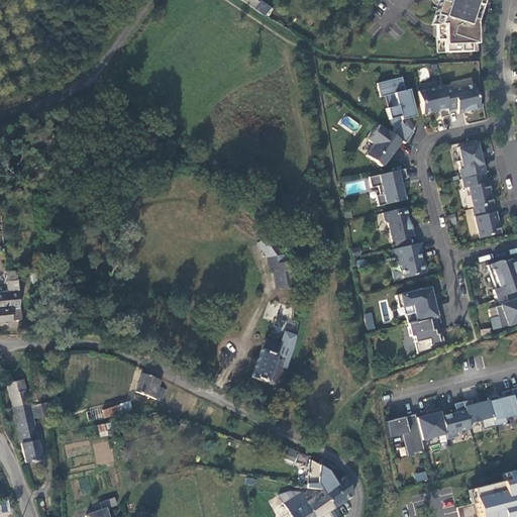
[(266,17),(272,9),(261,2),(257,0),(242,0),(242,1),(255,10),(266,17)]
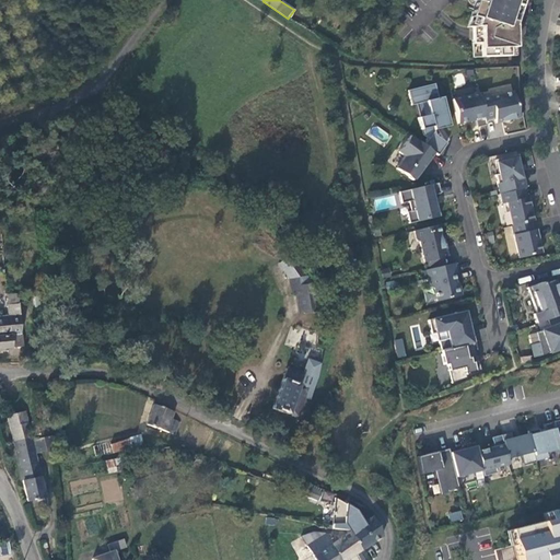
[(523,0),(477,0),(476,3),(483,6),(480,16),(473,14),(467,30),(473,30),(474,59),(510,58),(510,50),(516,50),(515,27),(515,24),(517,25),(520,18),(518,16),(523,0)]
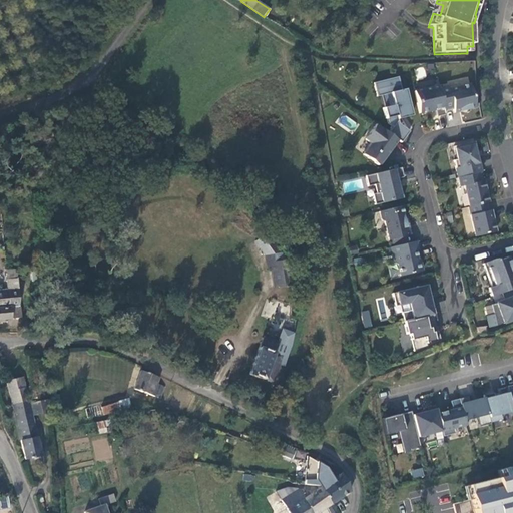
[(436,3),(433,13),(440,15),(443,5),(436,3)]
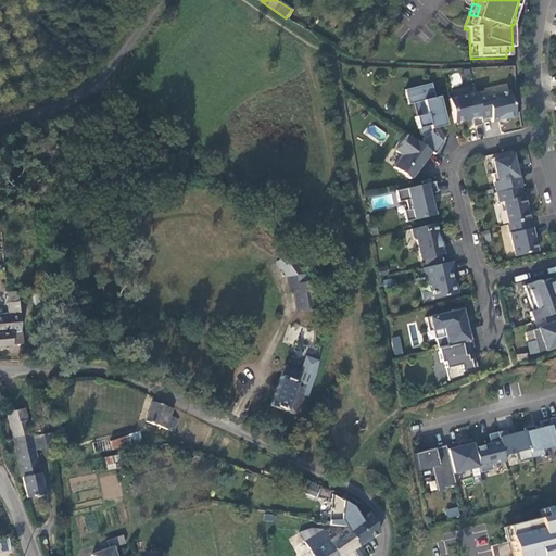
[(471,84),(450,90),(452,97),(474,90),(471,84)]
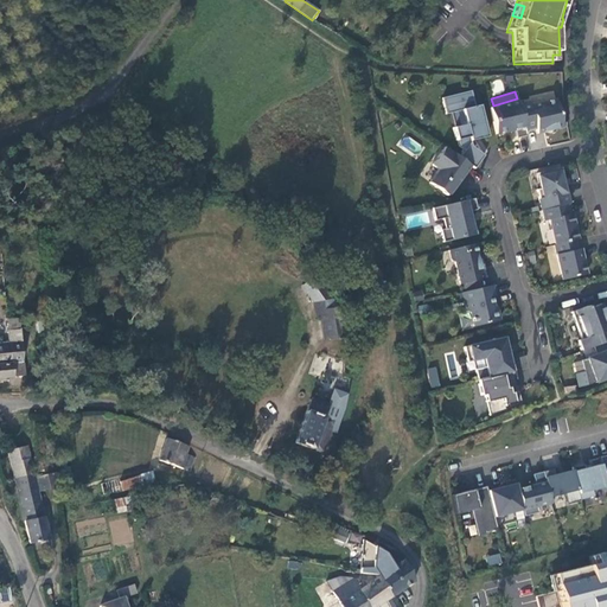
[(489,140),(480,107),(475,108),(471,93),(442,100),(447,116),(452,115),(462,112),(466,127),(455,129),(453,129),(457,142),(458,142),(460,148),(465,152),(460,159),(471,167),(475,171),(485,158),(472,148),(472,145),(489,140)]
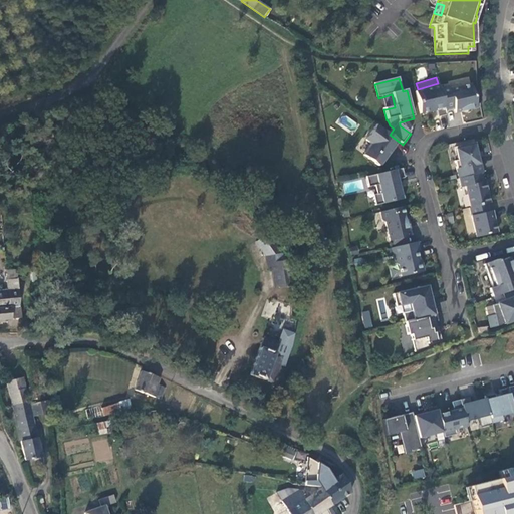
[(478,109),(475,97),(473,97),(471,85),(450,90),(450,87),(440,89),(445,111),(454,109),(455,112),(460,111),(460,113),(478,109)]
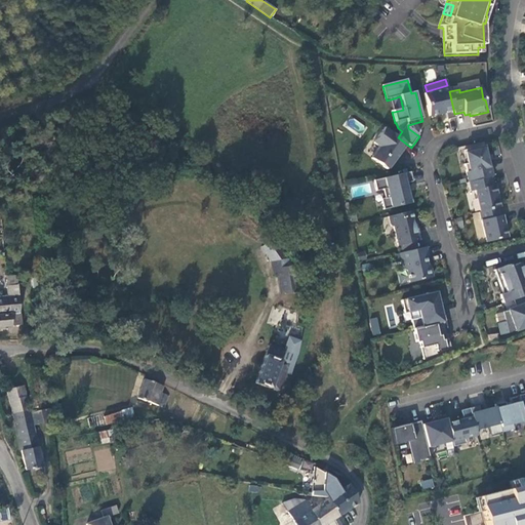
[(449,91),(449,89),(425,94),(430,118),(445,114),(446,121),(456,119),(454,114),(449,91)]
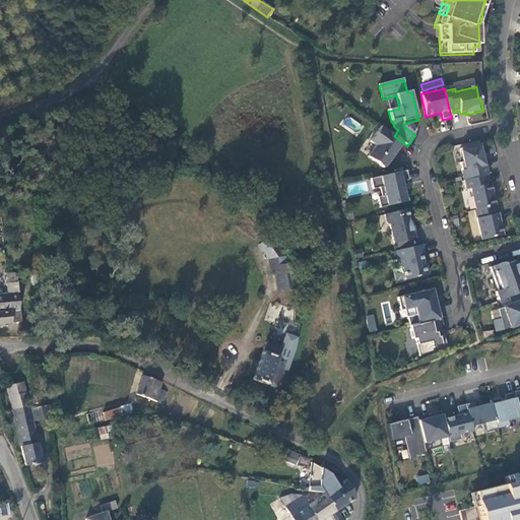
[(387,99),(390,111),(399,109),(396,95),(387,99)]
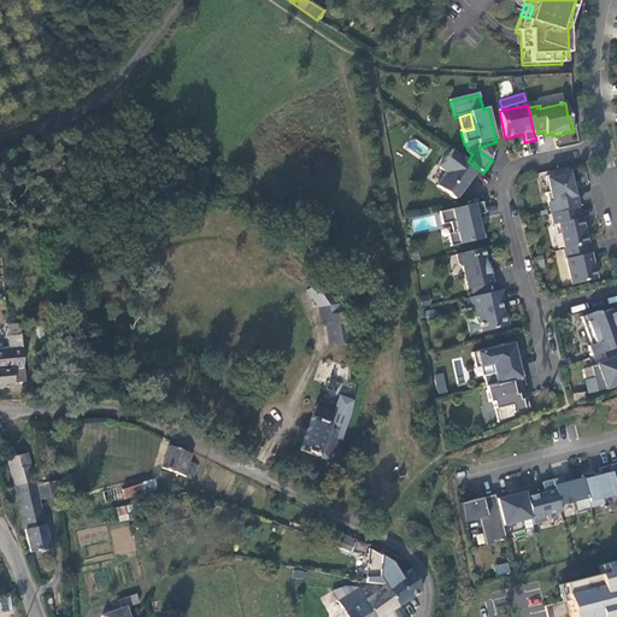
[(468,162),(452,151),(439,168),(446,174),(436,187),(454,200),(457,200),(479,170),(468,162)]
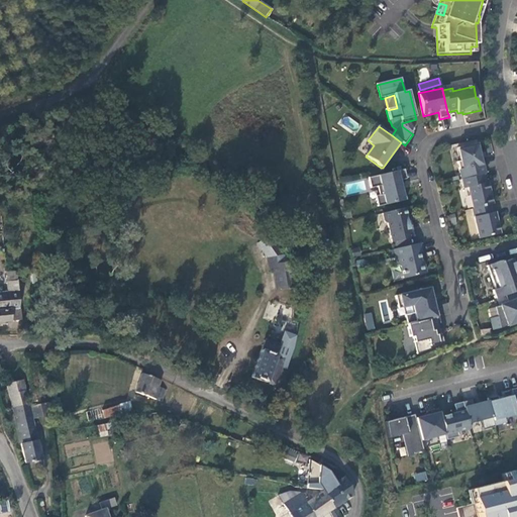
[(486,175),(482,158),(480,159),(479,154),(481,154),(479,144),(457,149),(460,163),(457,164),(461,181),(484,176),(486,175)]
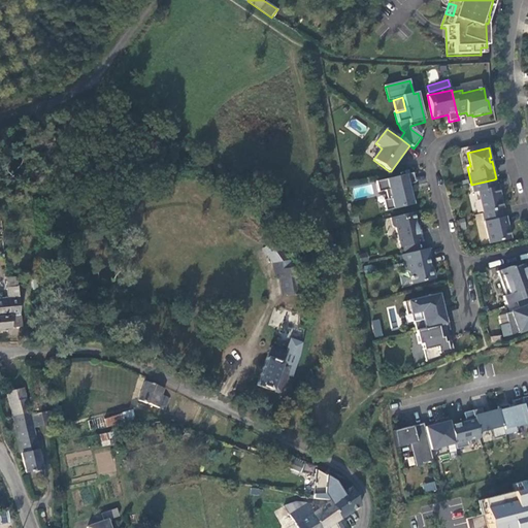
[(407,186),(415,184),(413,174),(375,183),(378,194),(385,192),(387,201),(383,201),(386,212),(415,205),(411,192),(408,192),(407,186)]
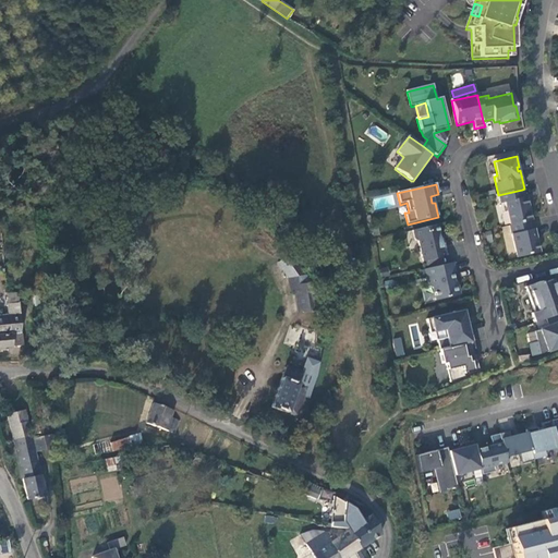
[(533,222),(528,198),(524,198),(522,190),(498,195),(500,204),(505,203),(511,227),(528,222),(533,222)]
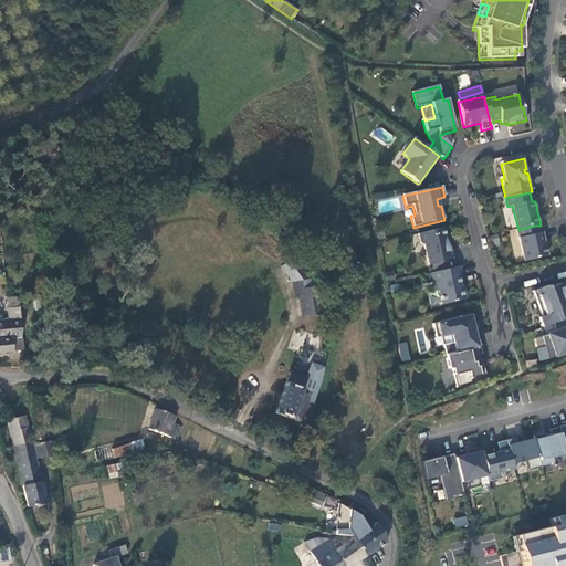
[(547,258),(541,233),(537,234),(535,226),(519,230),(516,230),(524,263),(547,258)]
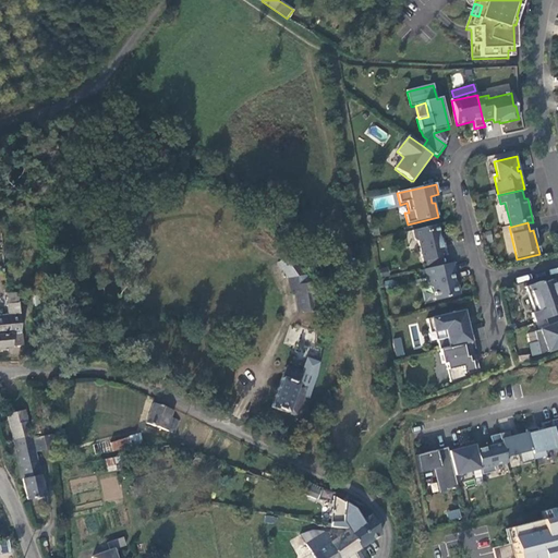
[(447,257),(443,240),(440,240),(436,226),(427,228),(413,231),(415,241),(419,243),(423,263),(425,263),(427,270),(444,266),(441,258),(447,257)]
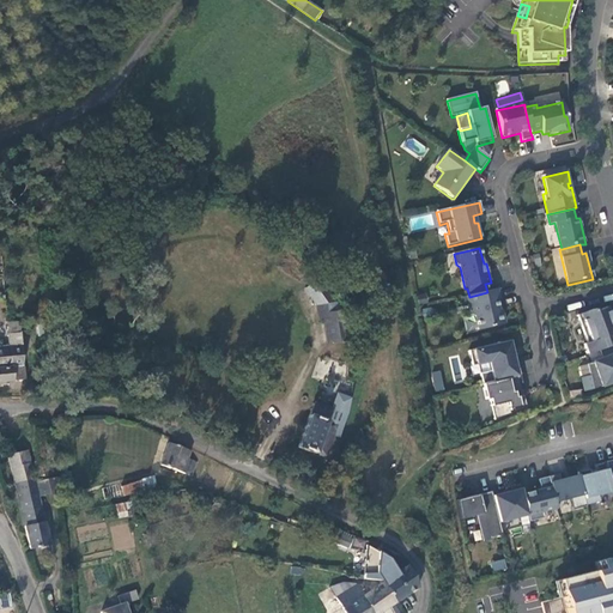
[(469,297),(467,297),(469,307),(471,307),(473,316),(477,319),(479,332),(505,325),(502,311),(498,310),(497,301),(499,299),(497,290),(487,292),(469,297)]
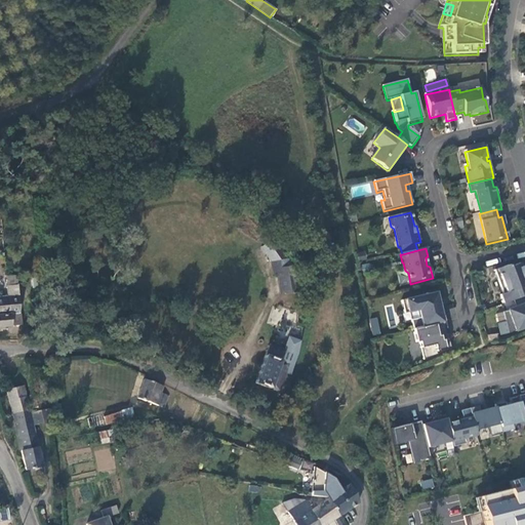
[(276,274),(279,294),(293,291),(288,258),(270,261),(272,275),(276,274)]
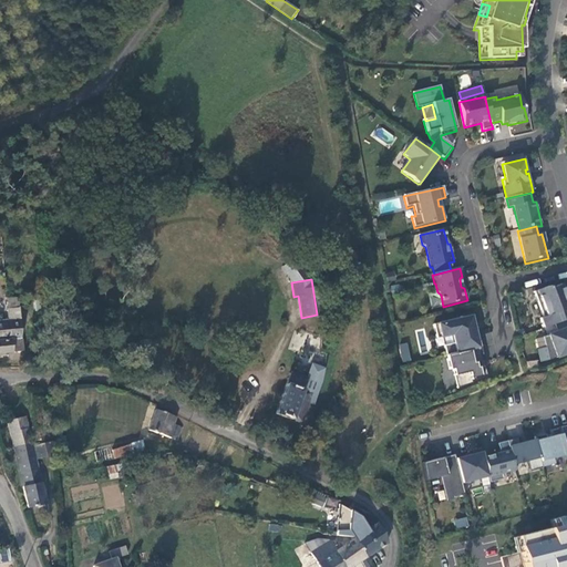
[(566,320),(566,294),(566,292),(565,294),(562,286),(552,289),(548,288),(533,294),(543,319),(539,320),(543,329),(553,326),(566,320)]
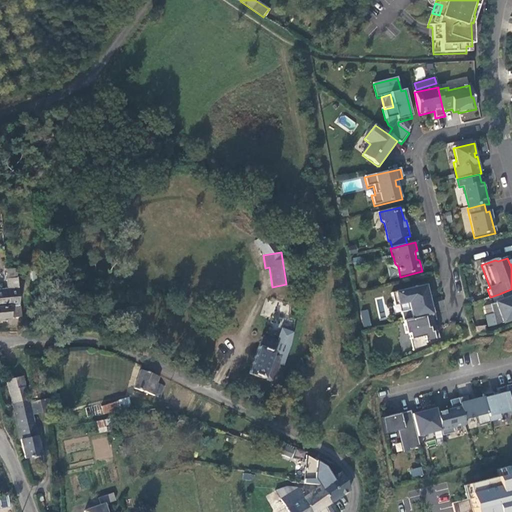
[(16,270),(6,270),(6,279),(17,279),(16,270)]
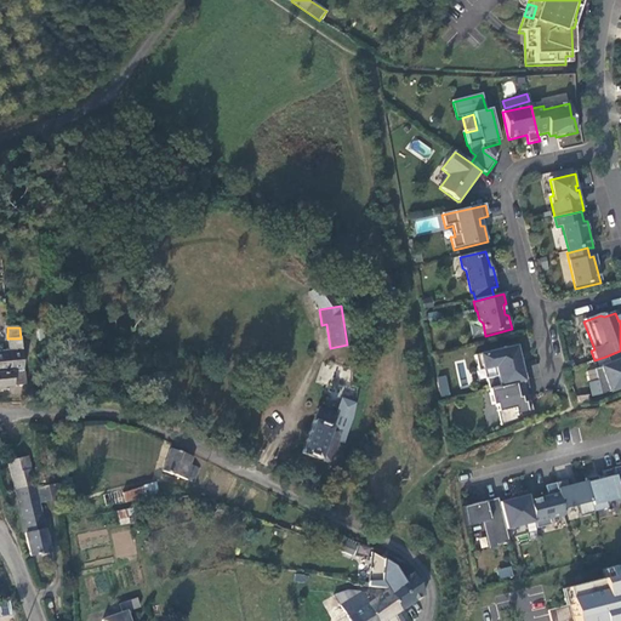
[(0,371),(23,371),(22,343),(21,339),(7,339),(9,349),(0,349),(0,371)]
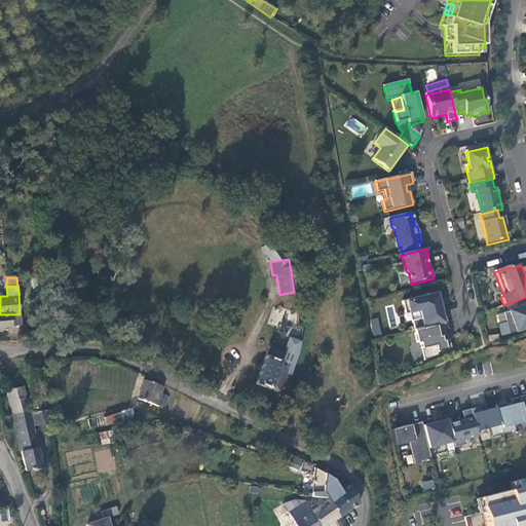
[(447,323),(443,306),(440,306),(438,294),(403,302),(406,315),(420,312),(421,320),(412,322),(415,331),(420,329),(447,323)]
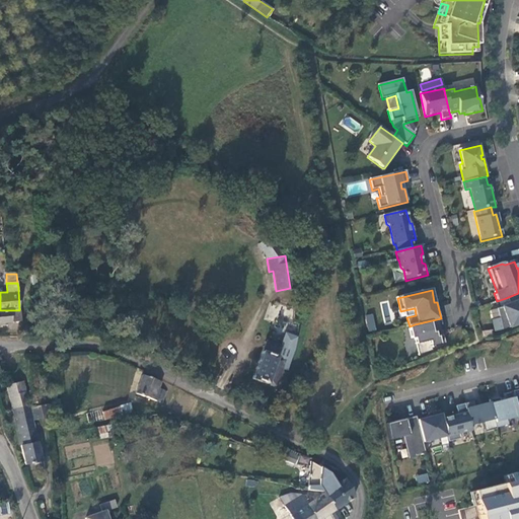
[(518,293),(506,298),(509,305),(496,310),(502,330),(518,324),(518,293)]
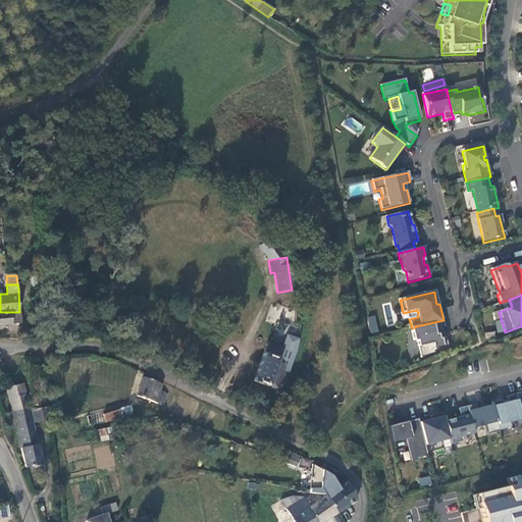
[(0,325),(20,324),(19,312),(0,312),(0,325)]
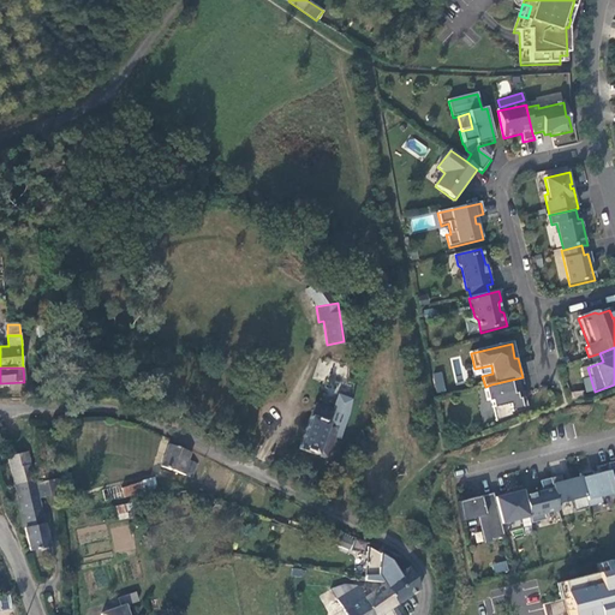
[(436,392),(446,390),(442,371),(434,374),(436,392)]
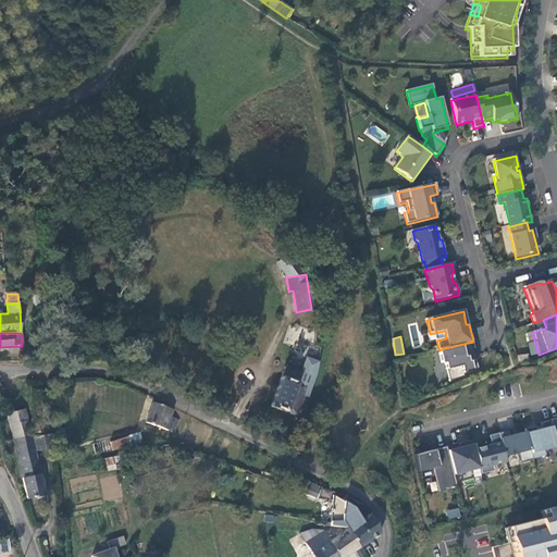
[(477,356),(473,342),(445,348),(446,353),(440,354),(442,364),(445,363),(449,383),(465,378),(463,374),(479,370),(477,360),(469,362),(468,357),(477,356)]
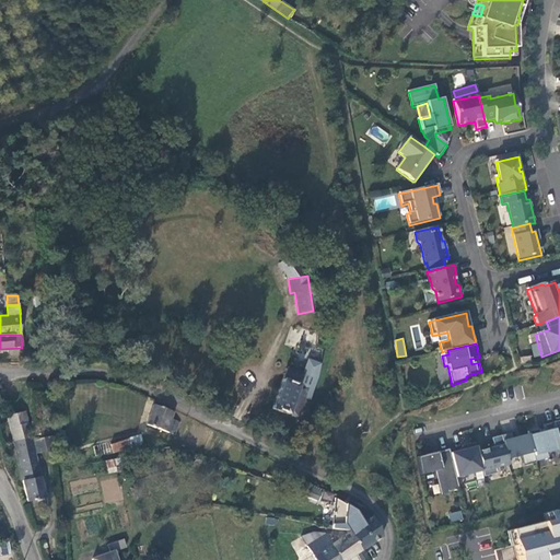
[(288,370),(275,411),(299,420),(305,400),(311,403),(314,393),(300,388),(304,375),(288,370)]
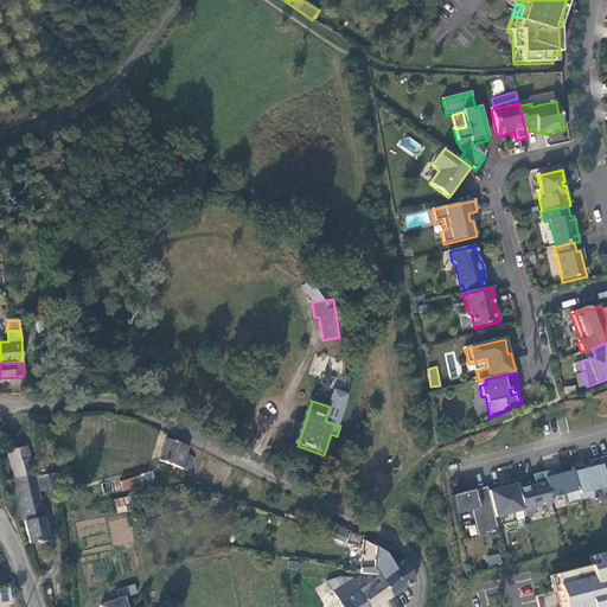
[(190,448),(170,440),(163,460),(191,473),(197,459),(187,455),(190,448)]
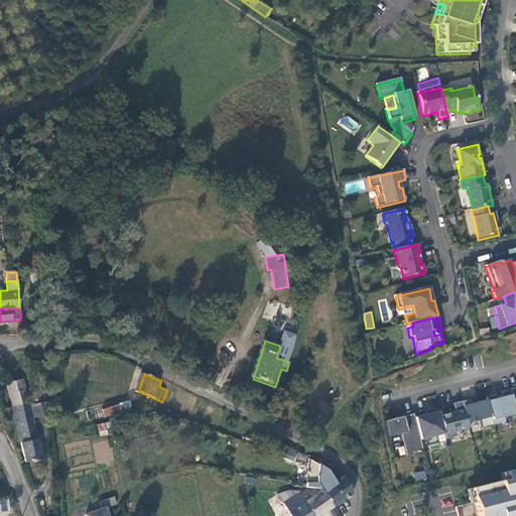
[(24,379),(8,382),(14,406),(29,402),(24,379)]
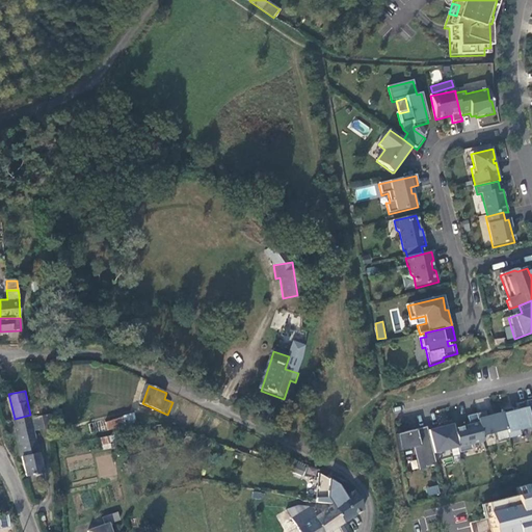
[(525,402),(515,404),(517,410),(512,413),(512,408),(501,411),(502,414),(508,440),(520,436),(519,431),(531,428),(525,402)]
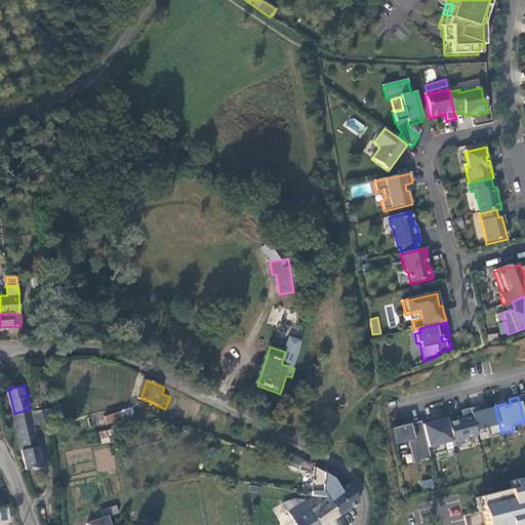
[(479,407),(470,409),(475,430),(475,431),(487,428),(490,438),(501,435),(501,434),(495,408),(480,412),(479,407)]
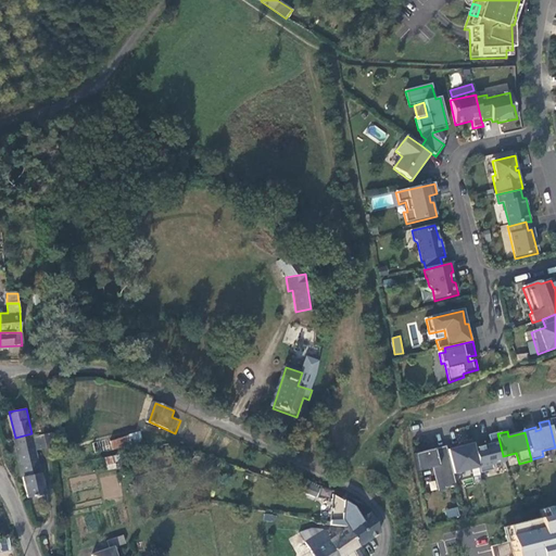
[(46,494),(32,433),(15,438),(28,497),(46,494)]
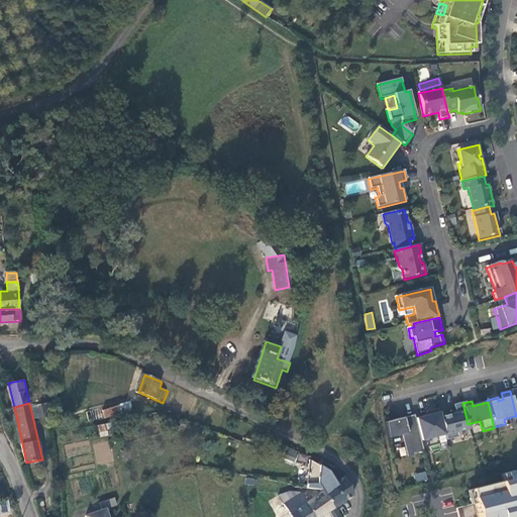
[(468,423),(462,403),(453,406),(455,414),(440,418),(444,435),(446,441),(458,438),(457,433),(466,431),(464,423),(468,423)]
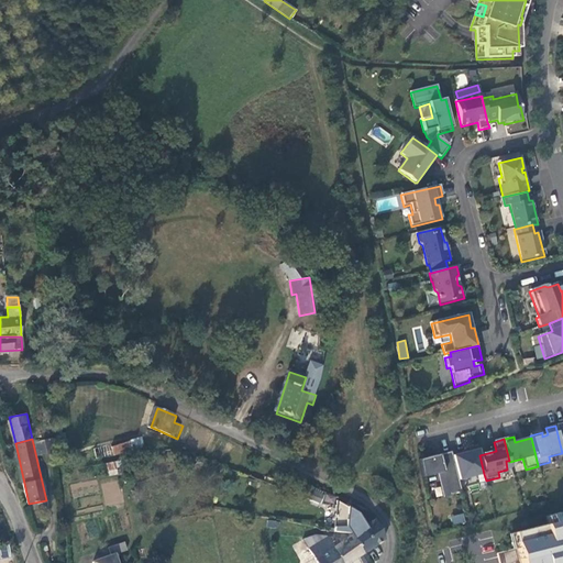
[(129,440),(114,449),(119,457),(133,449),(129,440)]
